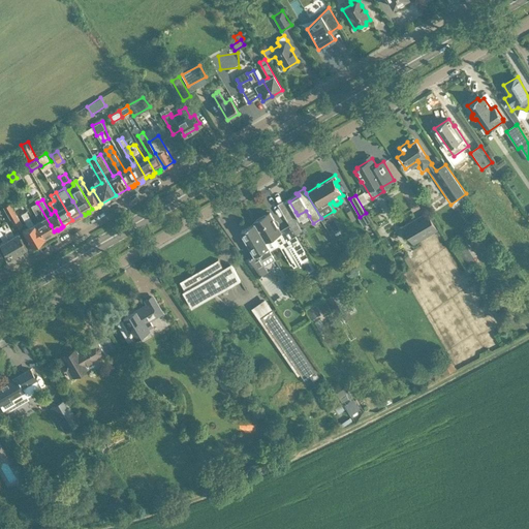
[(3,206),(8,215),(16,226),(21,223),(9,203),(3,206)]
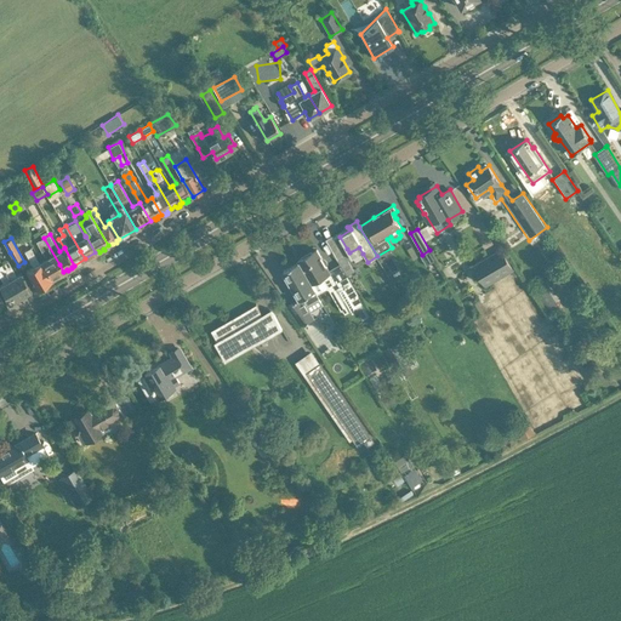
[(44,238),(36,241),(47,258),(41,262),(51,279),(52,278),(53,279),(58,277),(58,275),(63,272),(60,265),(44,238)]
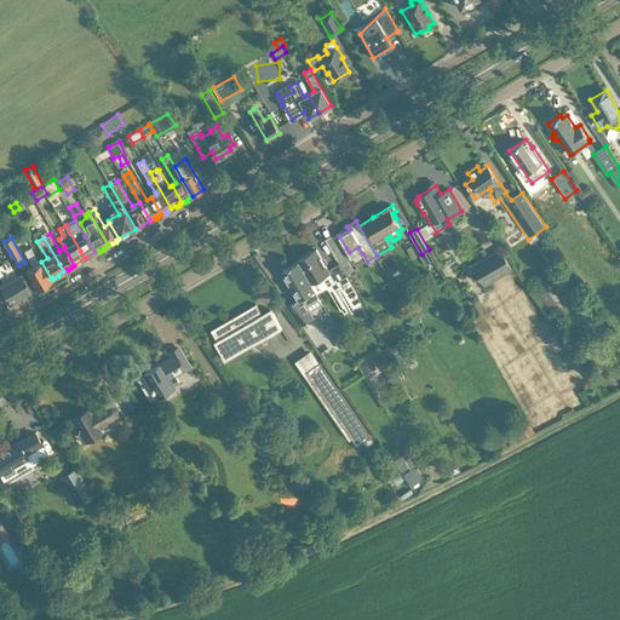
[(344,256),(342,251),(339,246),(332,251),(338,259),(344,256)]
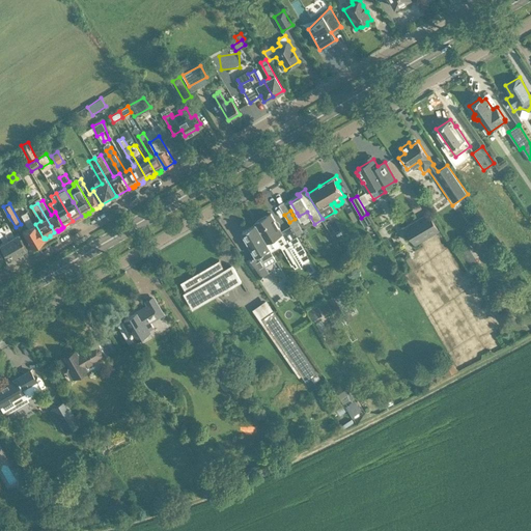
[(27,212),(22,215),(29,228),(23,231),(31,246),(32,245),(33,246),(36,244),(37,242),(44,239),(35,224),(34,225),(27,212)]
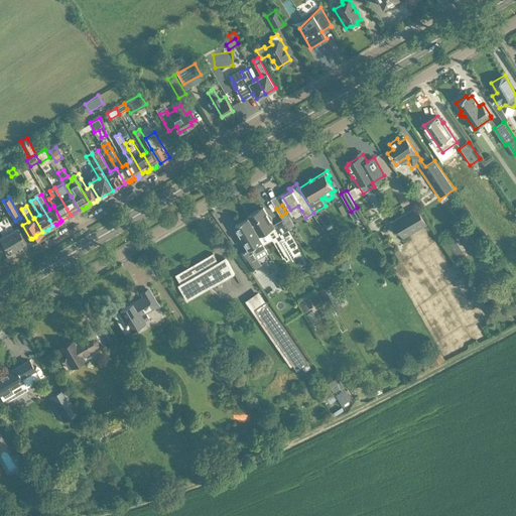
[(419,207),(394,222),(403,238),(428,223),(419,207)]
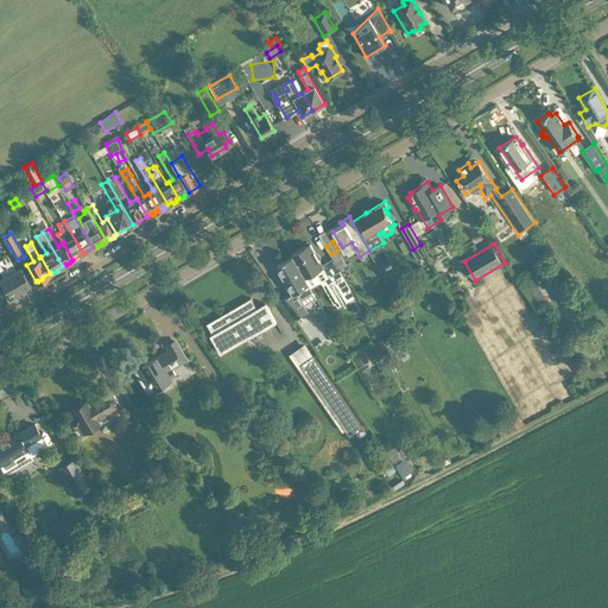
[(323,265),(310,245),(292,255),(292,257),(310,286),(320,280),(322,280),(337,306),(341,304),(346,305),(347,302),(350,299),(343,287),(349,285),(334,259),(323,265)]
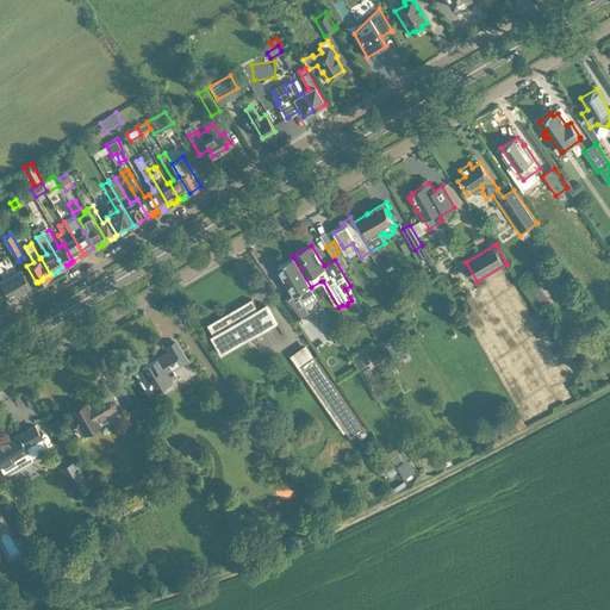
[(7,256),(1,260),(19,292),(24,288),(25,290),(31,286),(20,268),(16,271),(7,256)]
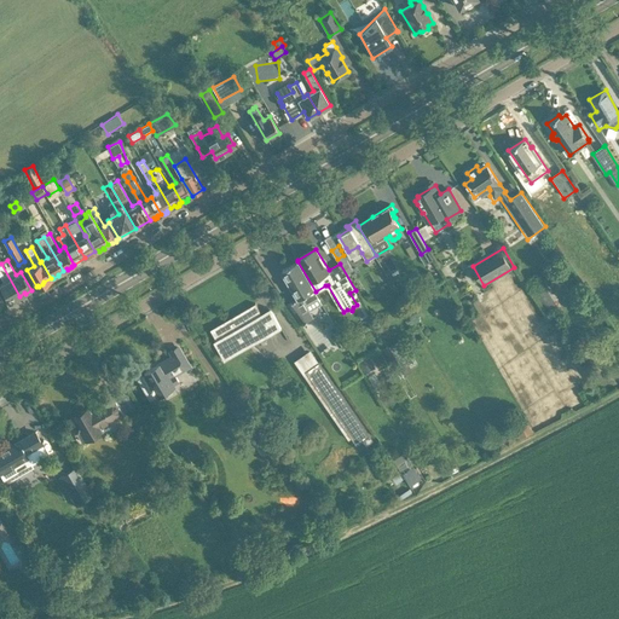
[(287,305),(301,323),(301,324),(314,317),(310,310),(322,304),(318,298),(318,296),(316,291),(298,261),(283,270),(299,298),(287,305)]
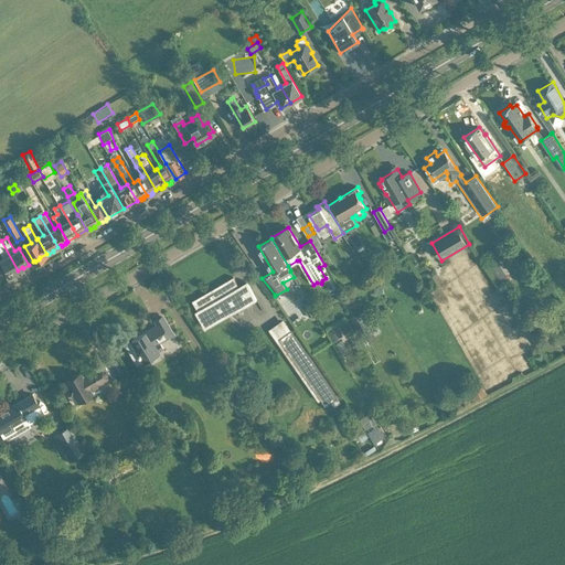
[(14,272),(18,270),(1,241),(0,241),(0,251),(3,257),(0,258),(0,260),(9,277),(14,274),(14,272)]
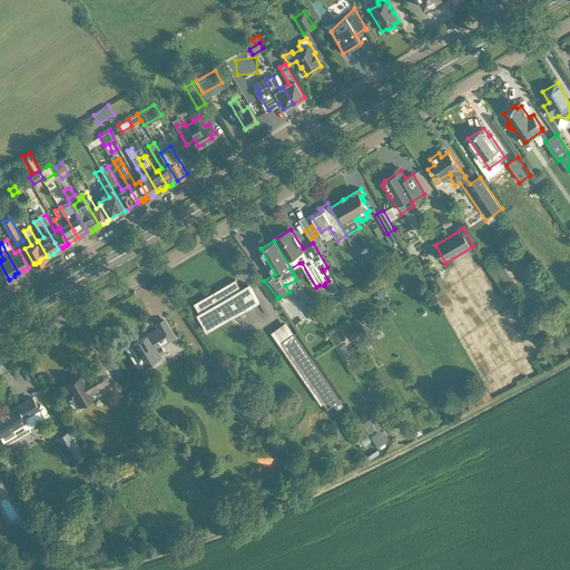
[(500,261),(491,267),(504,287),(514,282),(500,261)]
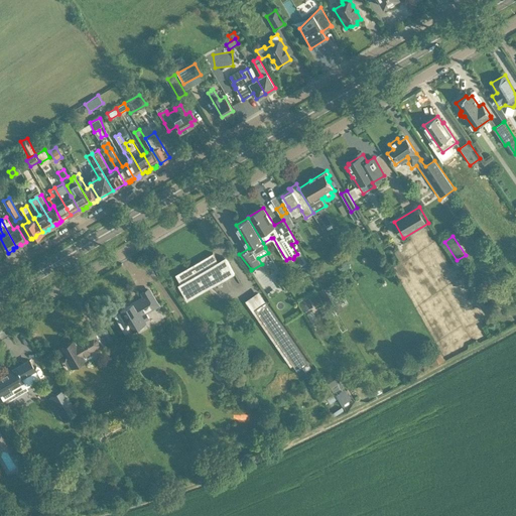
[(227,277),(227,276),(234,272),(226,257),(225,257),(218,261),(213,253),(175,274),(180,283),(179,284),(187,299),(227,277)]
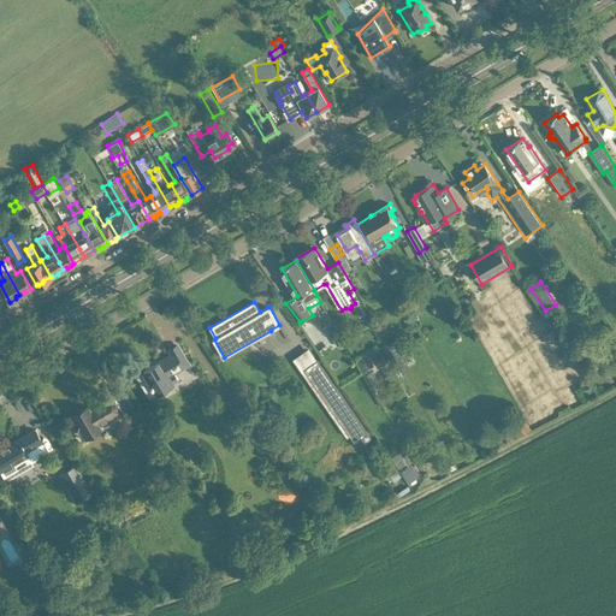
[(188,363),(177,345),(170,350),(173,356),(158,365),(157,363),(143,372),(144,373),(137,378),(148,396),(155,392),(172,383),(171,383),(178,378),(175,372),(188,363)]
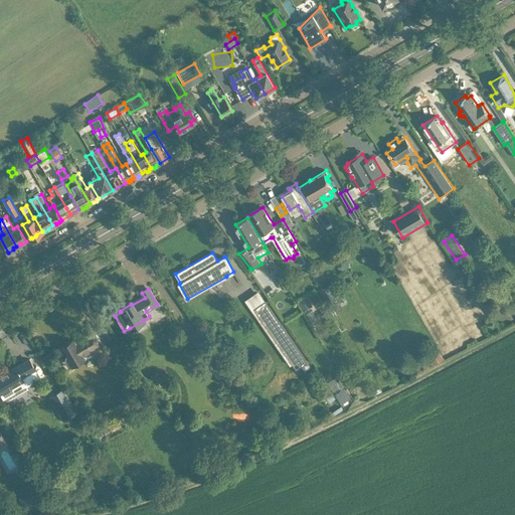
[(333,295),(329,298),(335,308),(340,305),(335,297),(333,295)]
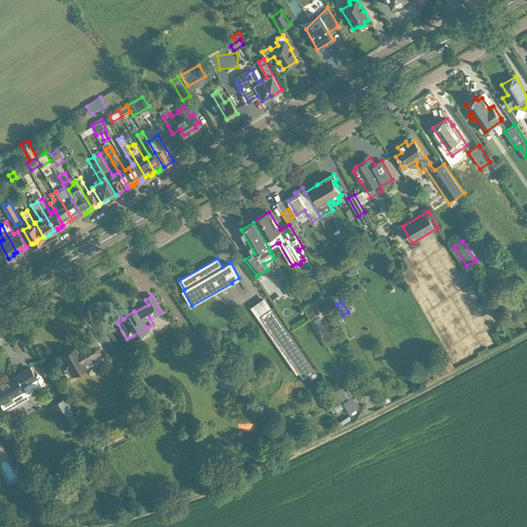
[(313,305),(309,308),(313,316),(318,313),(313,305)]
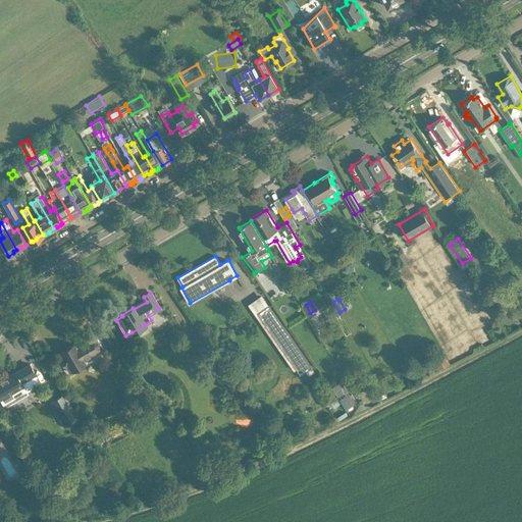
[(269,305),(258,313),(298,370),(303,377),(308,373),(310,377),(316,373),(314,369),(269,305)]
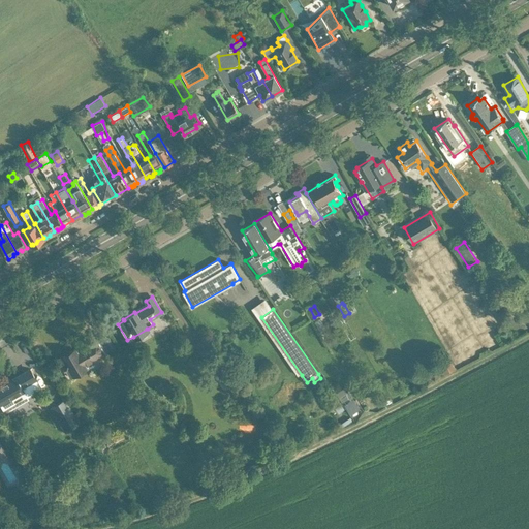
[(103,354),(95,340),(84,346),(85,349),(78,353),(74,348),(58,359),(59,359),(60,359),(64,366),(63,366),(64,368),(65,367),(70,377),(87,368),(85,366),(103,354)]
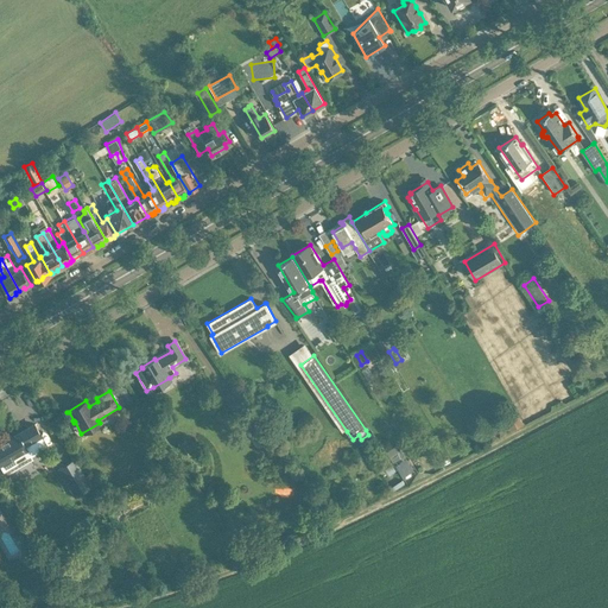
[(223,396),(233,409),(239,405),(229,392),(223,396)]
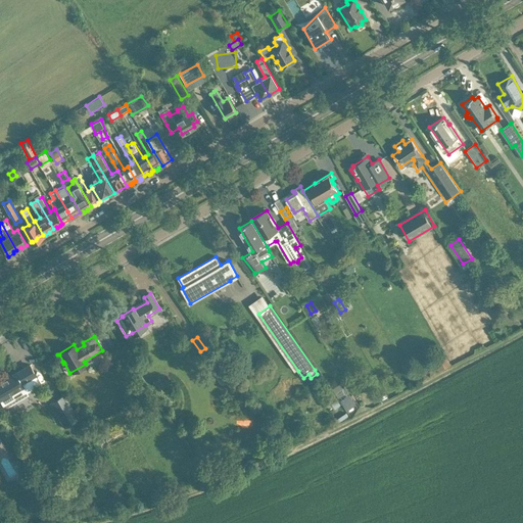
[(439,370),(450,366),(448,359),(437,363),(439,370)]
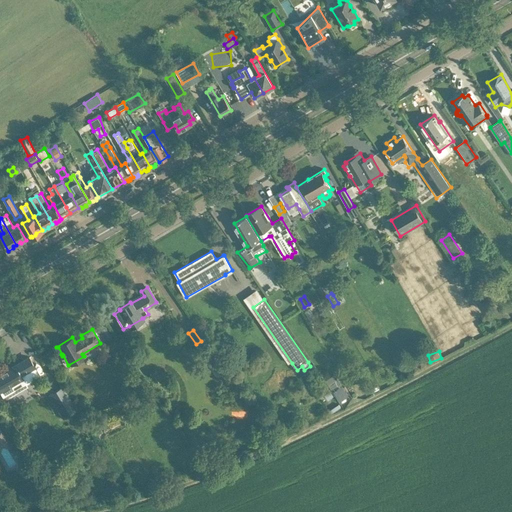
[(35,369),(29,357),(5,371),(4,369),(0,371),(0,389),(5,399),(13,394),(9,387),(23,378),(22,377),(35,369)]
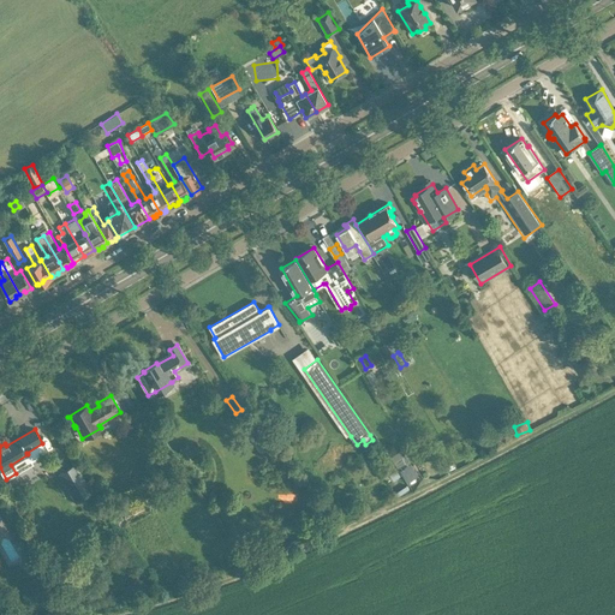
[(404,461),(401,458),(405,457),(401,452),(393,457),(398,465),(404,461)]
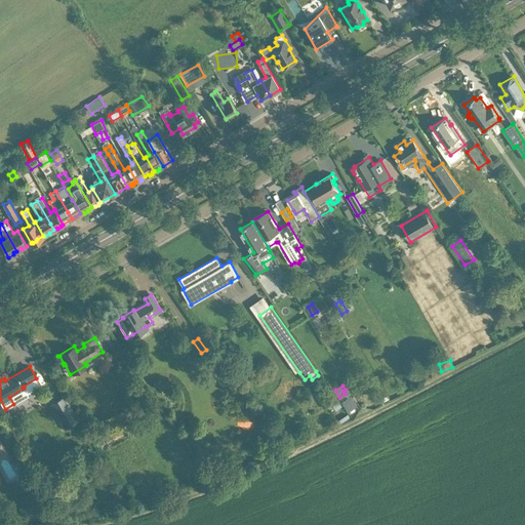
[(51,402),(63,429),(78,422),(66,396),(51,402)]
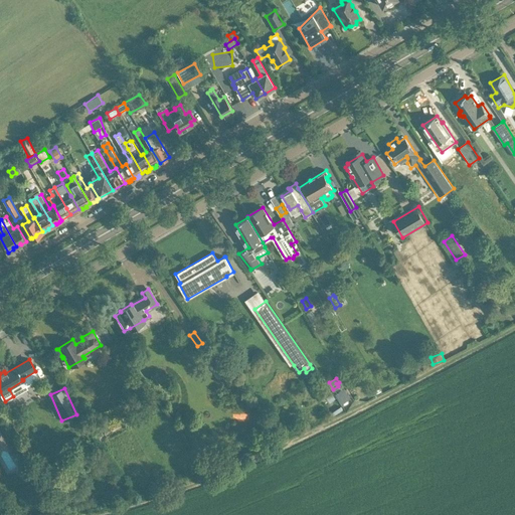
[(332,394),(326,398),(330,404),(336,400),(332,394)]
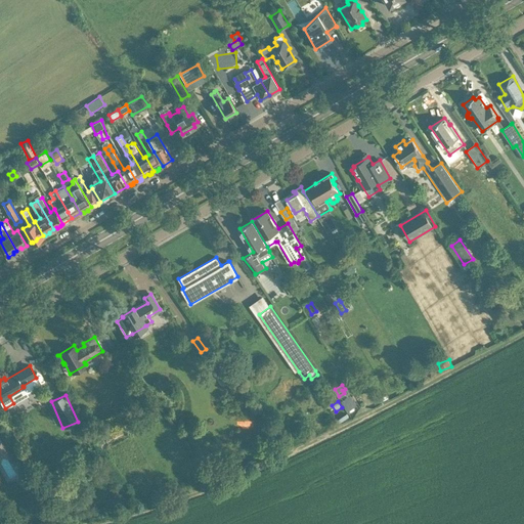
[(34,478),(28,482),(31,488),(37,485),(34,478)]
